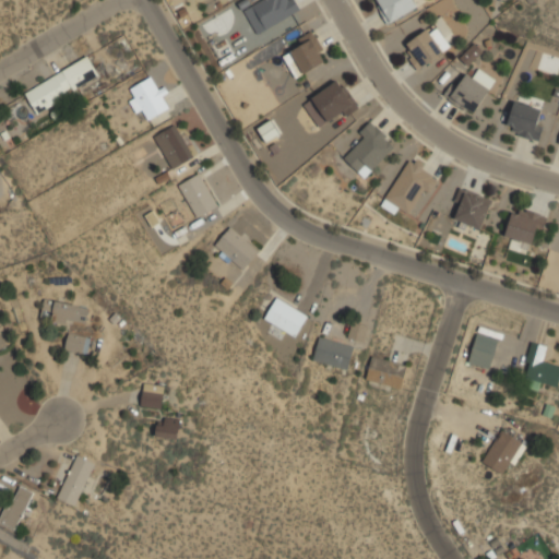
[(256,33),(300,11),(295,0),(260,0),(244,8),(256,33)]
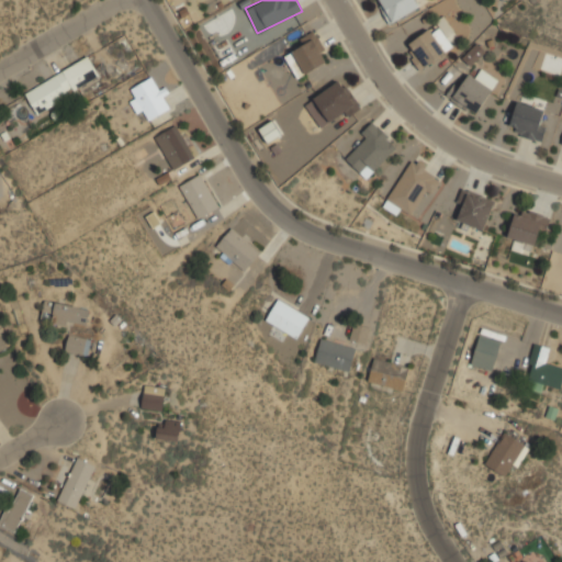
[(378,0),(391,22),(419,6),(416,0),(378,0)]
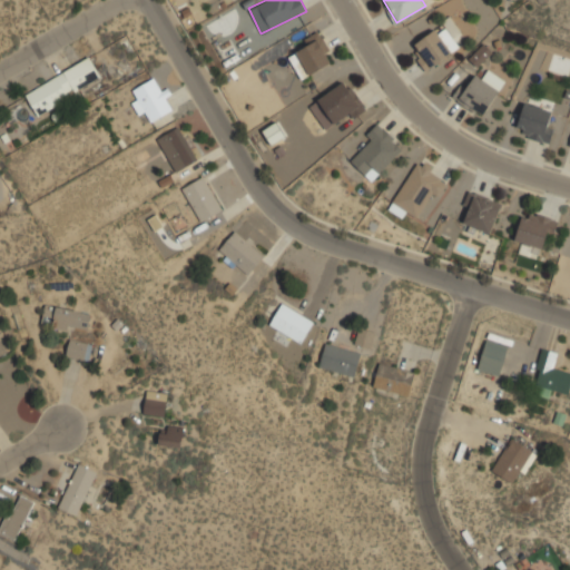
[(305,22),(301,12),(285,21),(290,31),(305,22)]
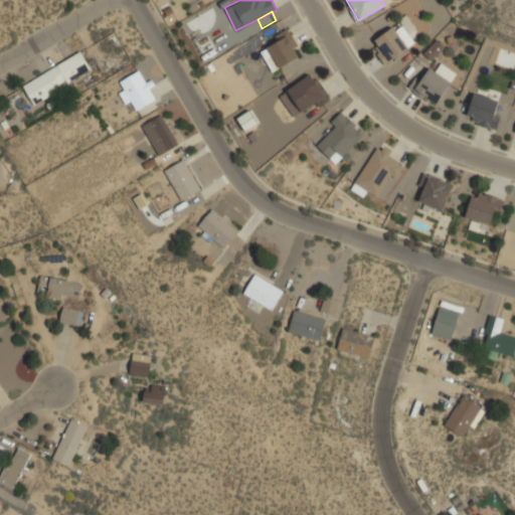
[(371,46),(387,64),(414,39),(398,22),(371,46)]
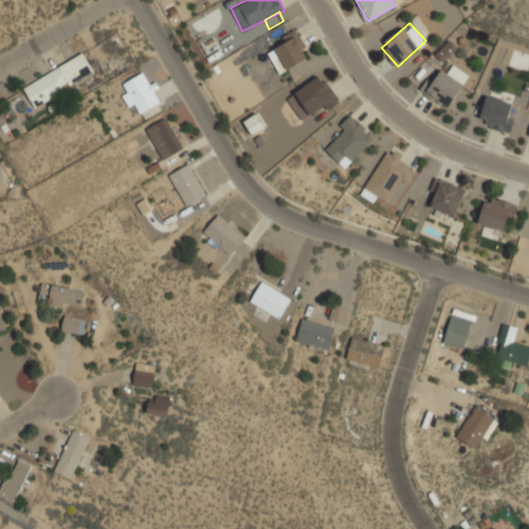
[(311,57),(299,34),(268,52),(280,73),(311,57)]
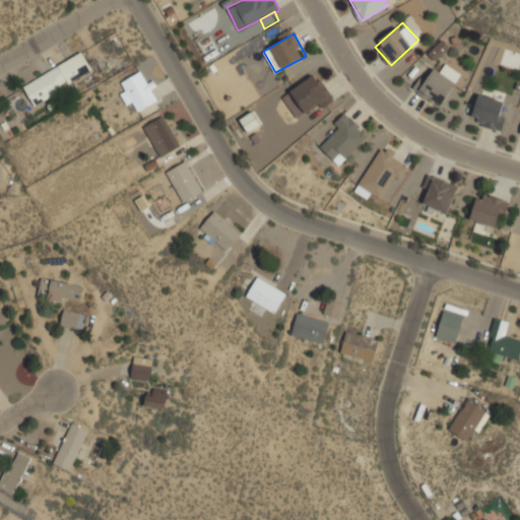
[(427,53),(435,61),(449,47),(441,39),(427,53)]
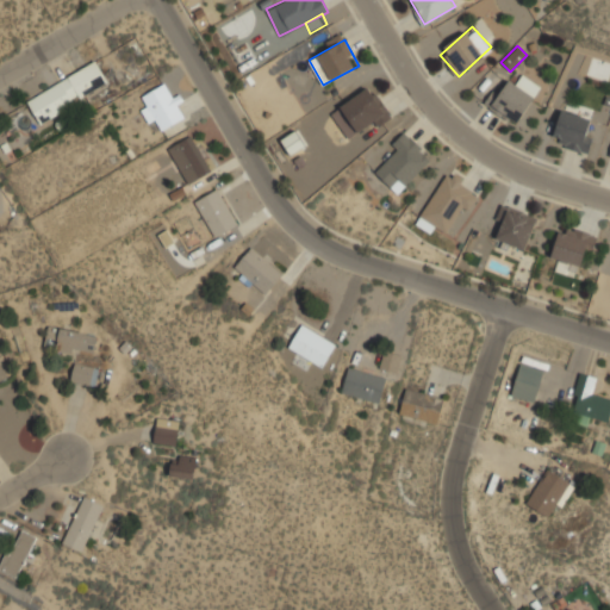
[(42,124),(110,81),(95,58),(27,101),(42,124)]
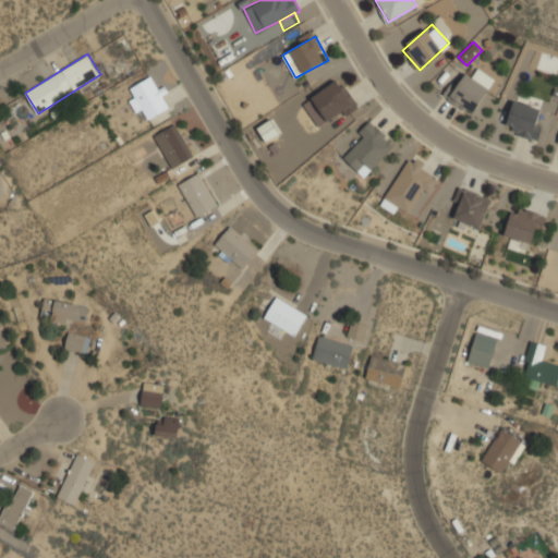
[(472,76),(462,70),(446,96),(473,114),(496,79),(478,68),(472,76)]
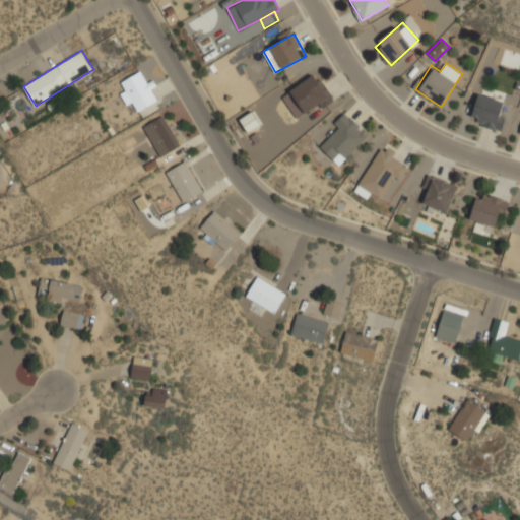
[(148,83),(141,70),(121,80),(126,90),(121,93),(127,105),(133,102),(138,111),(159,100),(150,82),(148,83)]
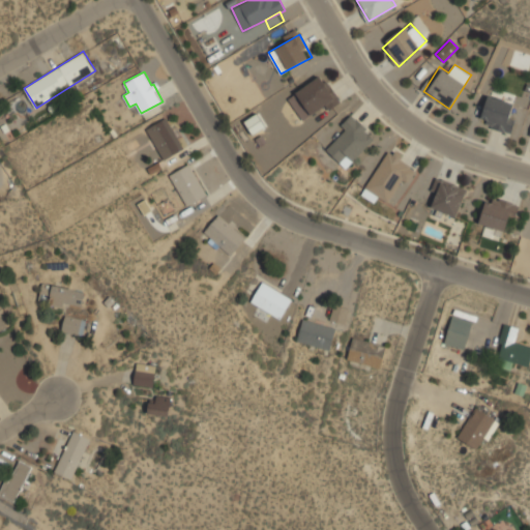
[(340,98),(323,74),(288,97),(304,122),(340,98)]
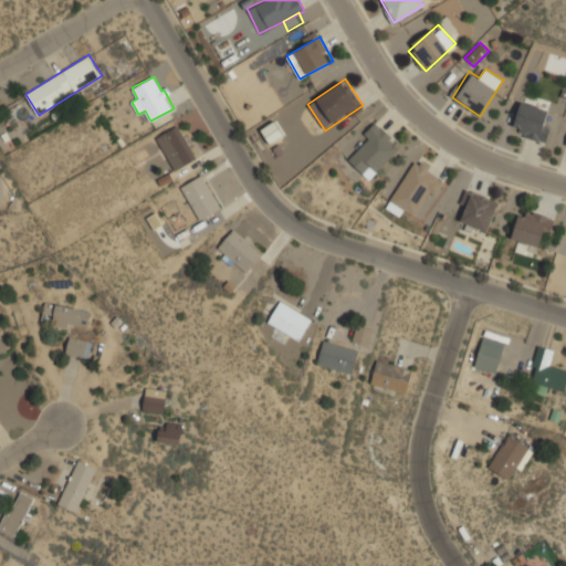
[(511,132),(544,143),(554,113),(522,102),(511,132)]
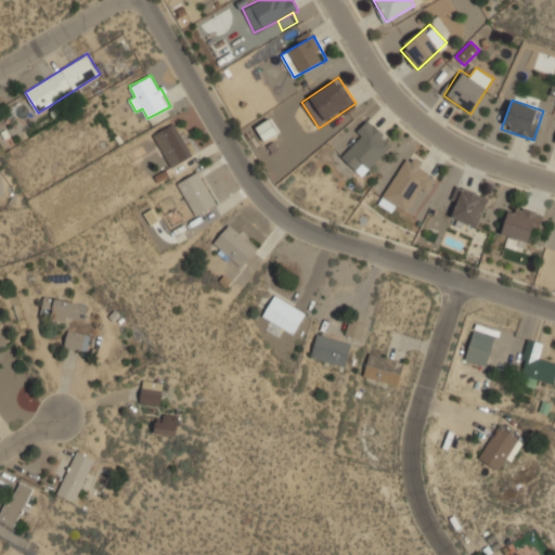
[(352,140),(338,154),(363,177),(395,143),(369,118),(350,138),(352,140)]
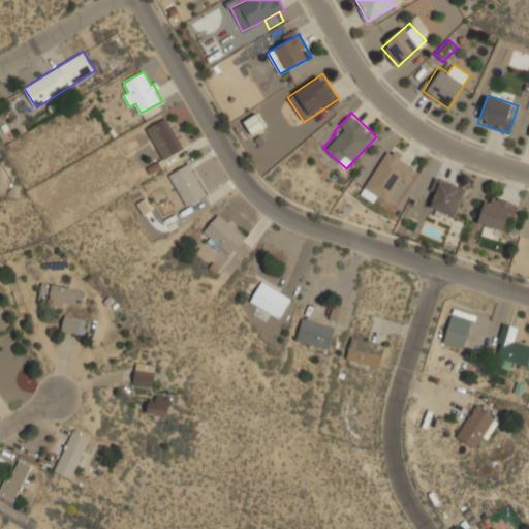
[(146,129),(164,159),(183,148),(165,117),(146,129)]
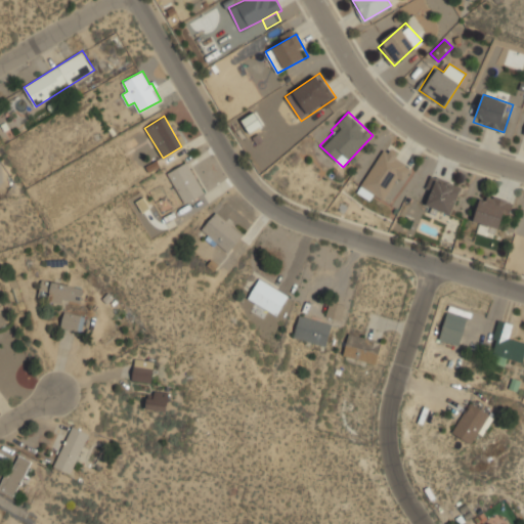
[(359,190),(390,207),(413,163),(383,146),(359,190)]
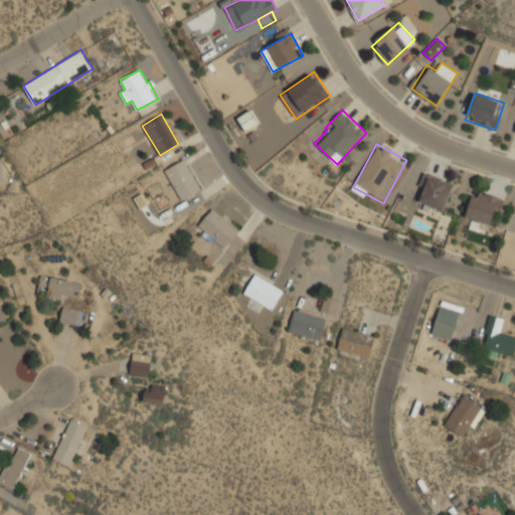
[(164,170),(182,200),(201,188),(184,159),(164,170)]
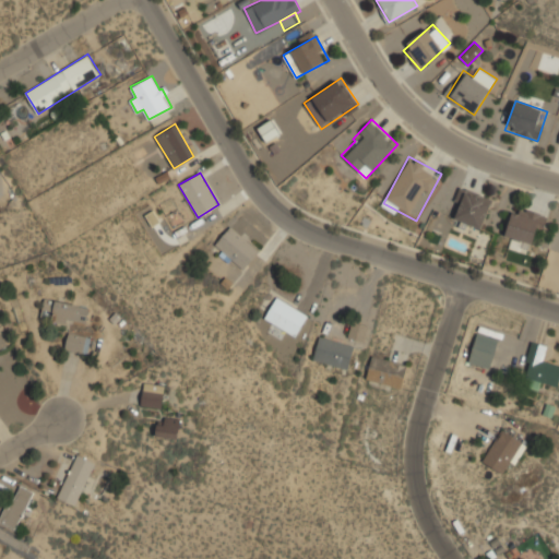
[(494,200),(466,188),(453,217),(480,229),(494,200)]
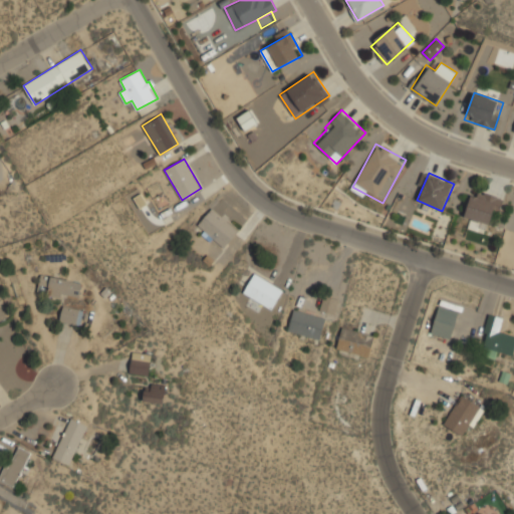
[(492,214),(498,215),(503,199),(472,189),(464,217),(489,224),(492,214)]
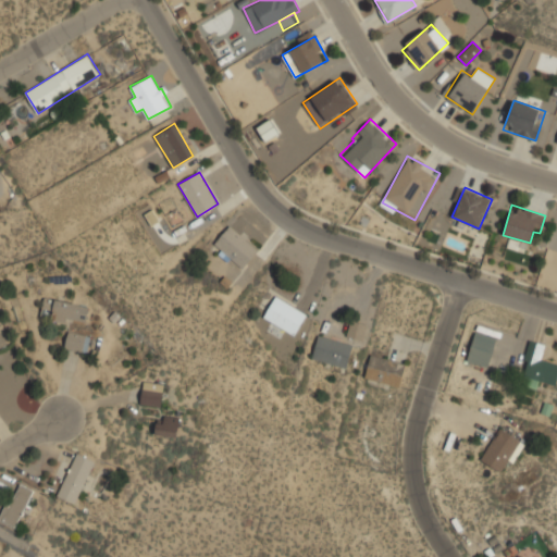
[(242,270),(259,249),(231,225),(212,246),(242,270)]
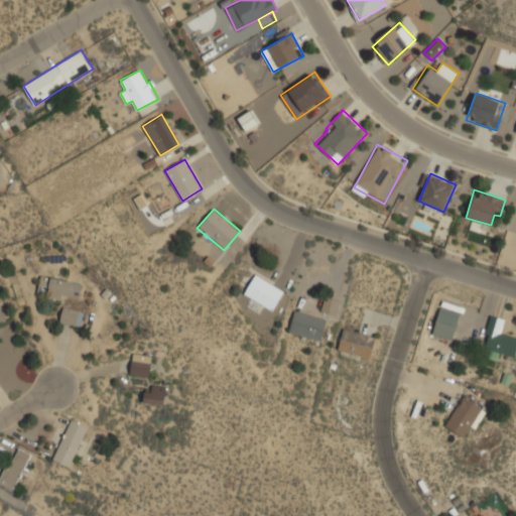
[(285,291),(256,273),(244,292),(273,310),(285,291)]
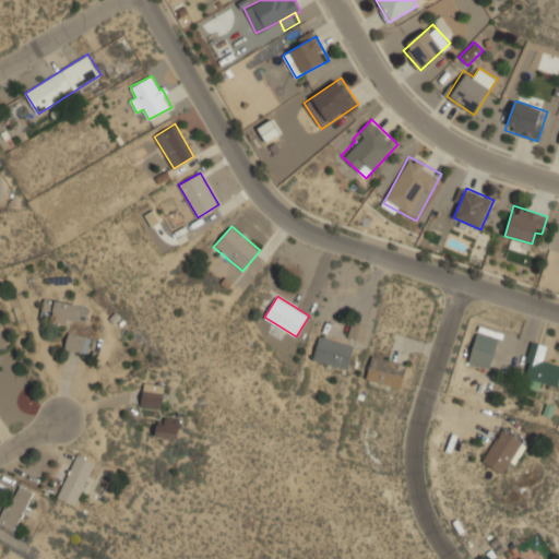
[(44,321),(88,321),(88,302),(44,302),(44,321)]
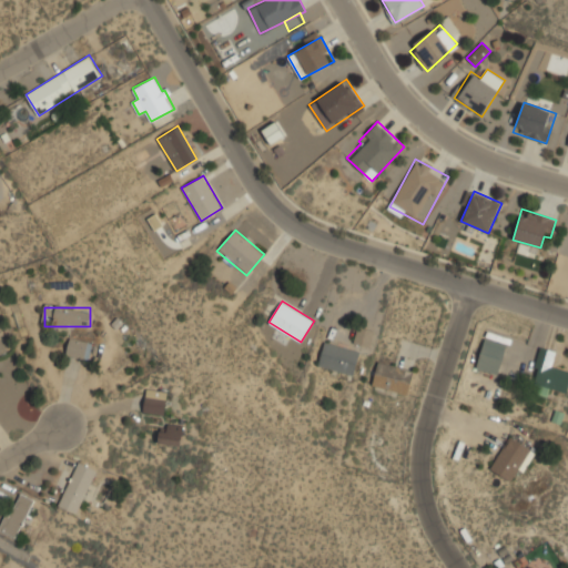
[(371,346),(373,330),(356,327),(354,344),(371,346)]
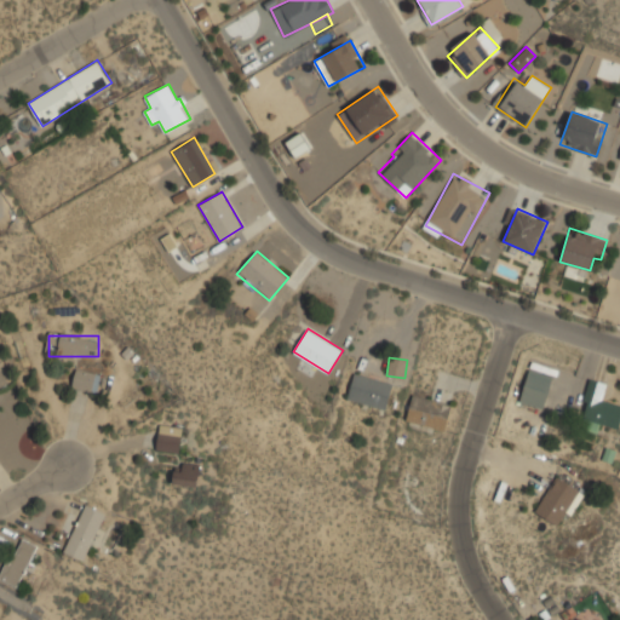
[(97,392),(101,374),(76,368),(72,386),(97,392)]
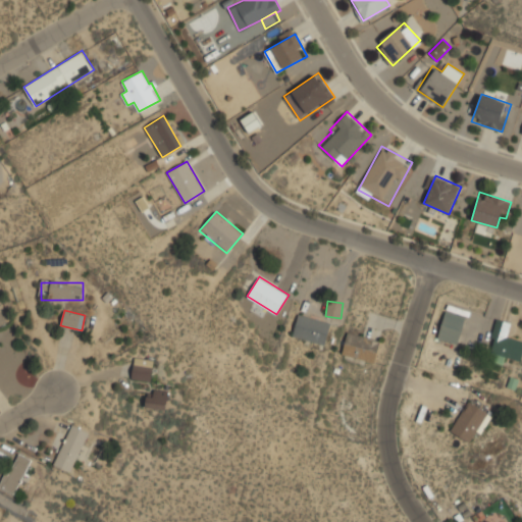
[(466,315),(445,310),(437,338),(459,344),(466,315)]
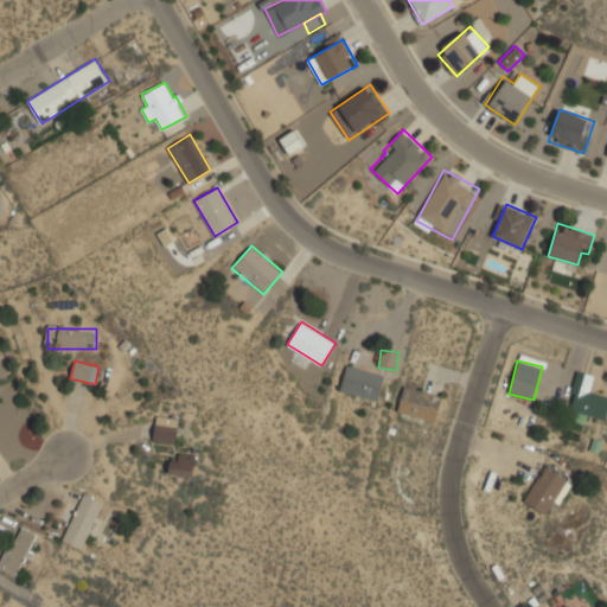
[(384,375),(346,364),(339,391),(377,401),(384,375)]
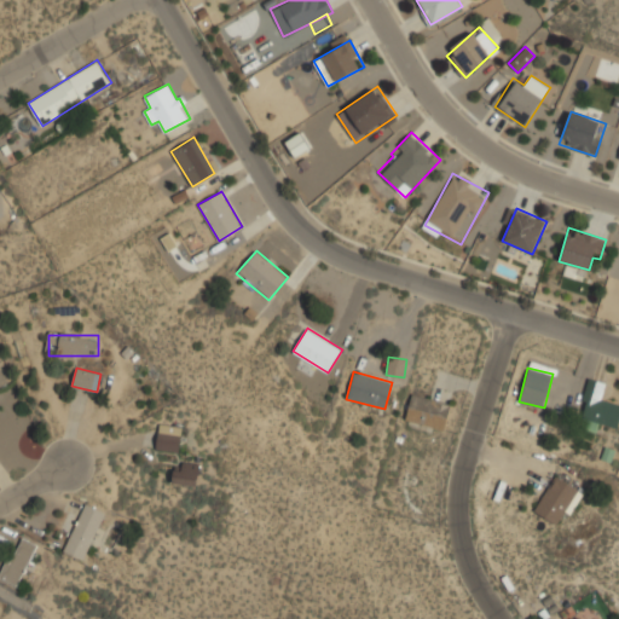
[(618,428),(618,422),(618,400),(602,397),(606,382),(588,379),(579,417),(590,420),(589,422),(618,428)]
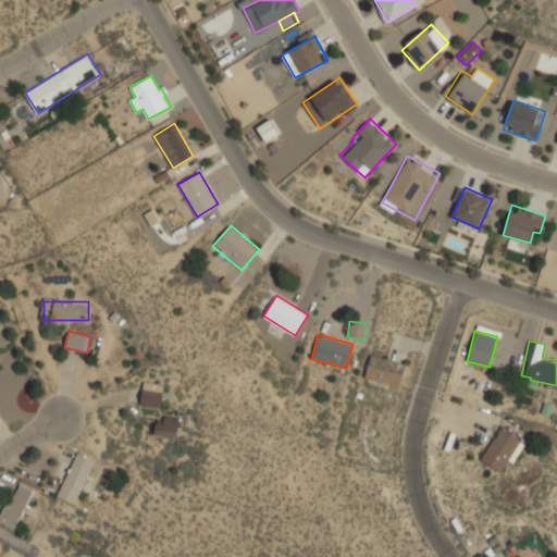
[(399,387),(406,363),(370,354),(363,378),(399,387)]
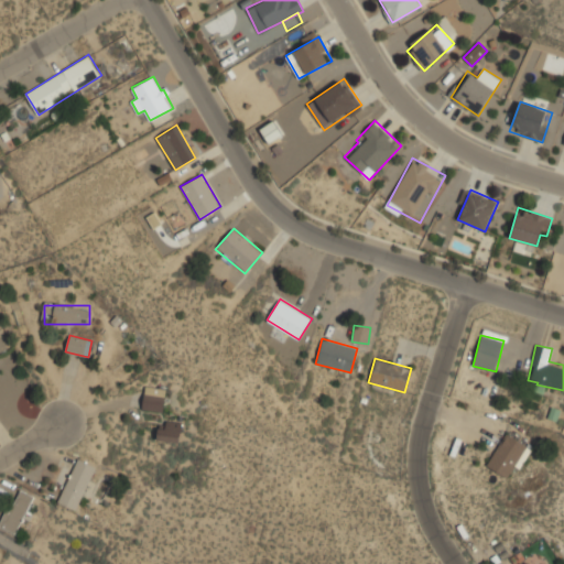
[(165,389),(144,387),(142,410),(163,412),(165,389)]
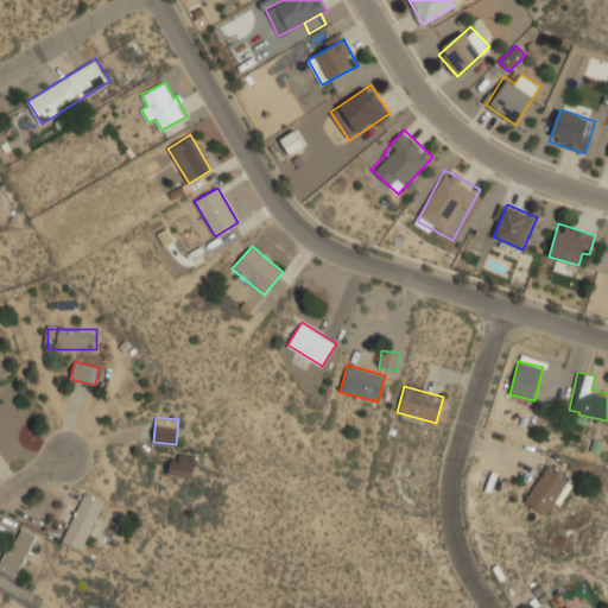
[(197,461),(179,450),(169,469),(187,480),(197,461)]
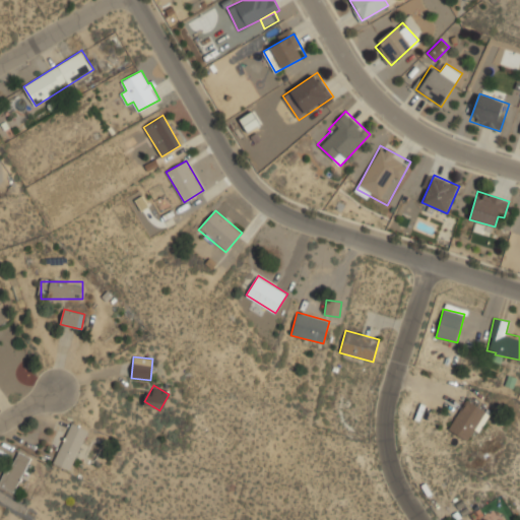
[(448,429),(467,441),(488,410),(467,398),(448,429)]
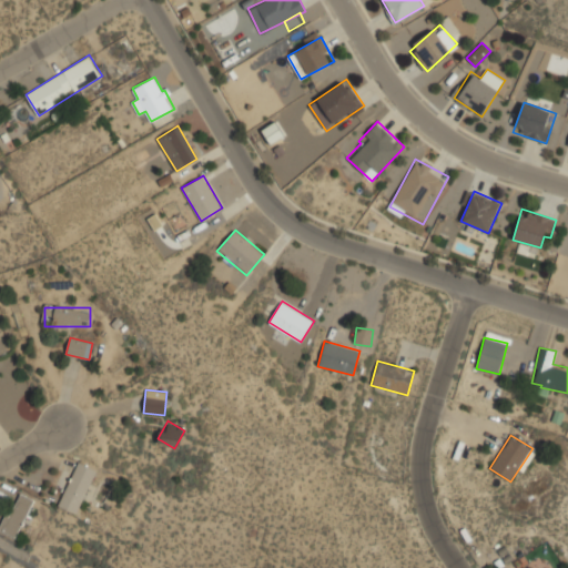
[(58,506),(78,515),(97,469),(78,462),(58,506)]
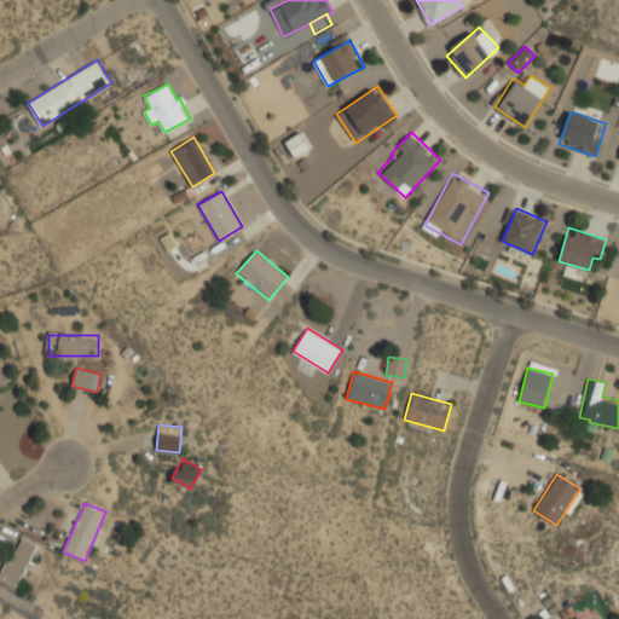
[(0,578),(17,586),(38,544),(19,534),(0,572),(0,578)]
